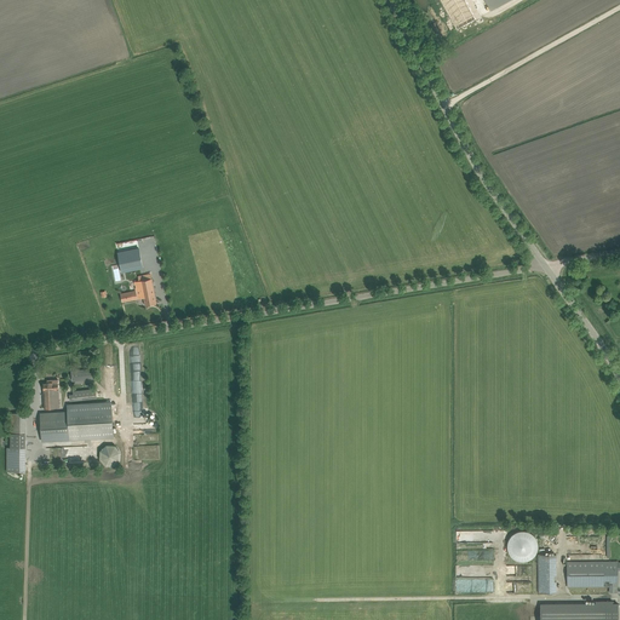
[(475,19),(464,0),(441,0),(458,29),(475,19)]
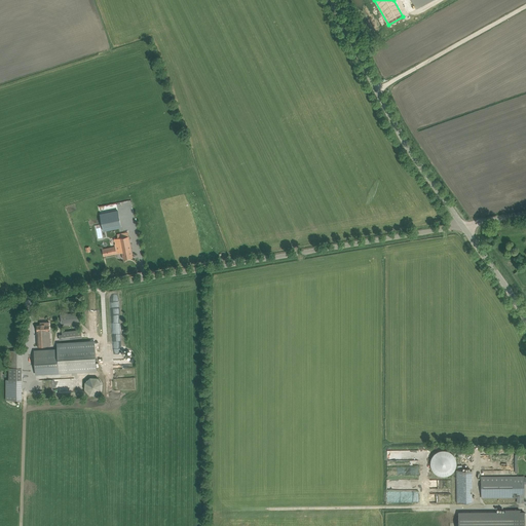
[(433,0),(411,0),(416,9),(433,0)]
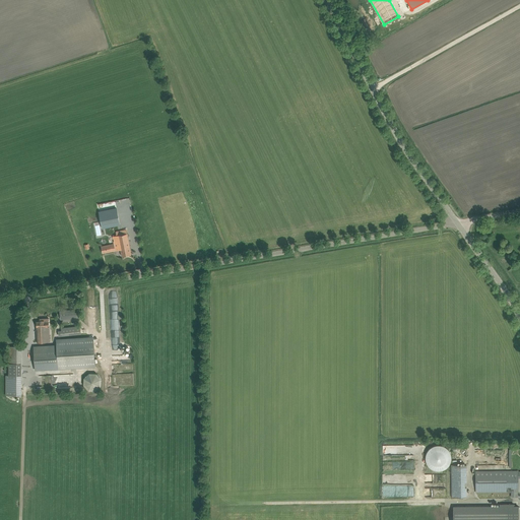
[(117,212),(100,215),(103,229),(120,224),(117,212)]
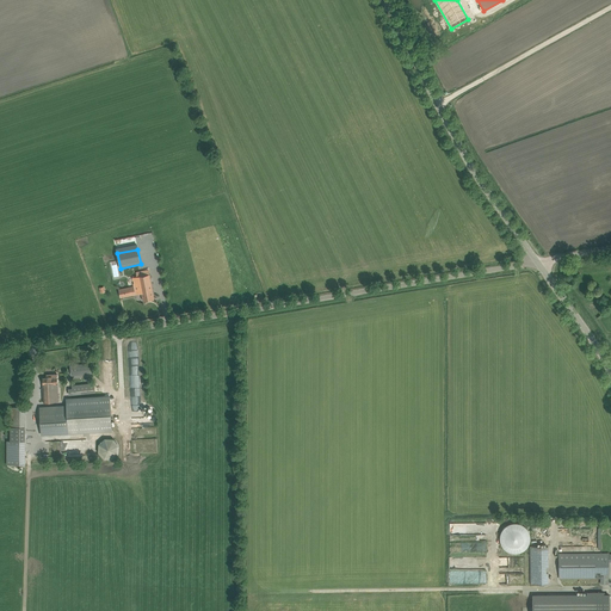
[(136,272),(137,277),(133,278),(134,287),(118,290),(119,291),(121,297),(142,294),(141,290),(152,289),(148,270),(136,272)]
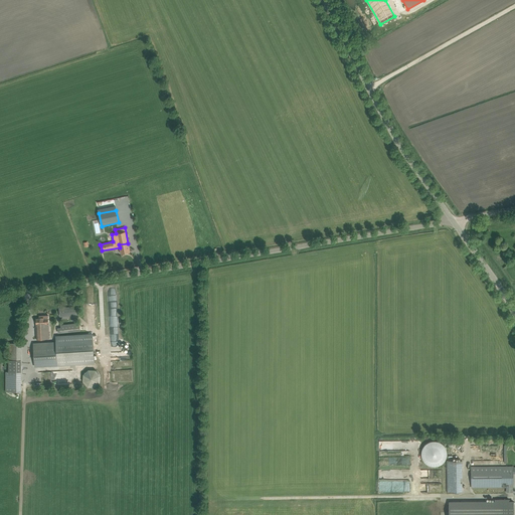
[(130,251),(128,243),(119,244),(120,247),(121,253),(130,251)]
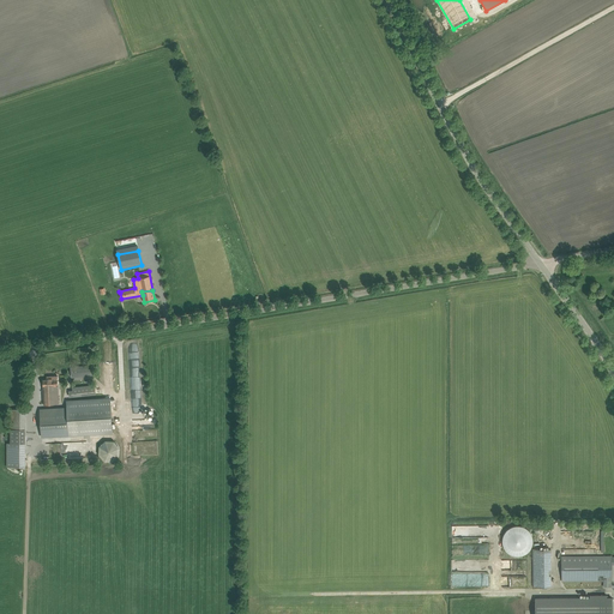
[(94,375),(94,371),(92,365),(71,367),(71,378),(74,377),(74,380),(84,379),(83,377),(94,375)]
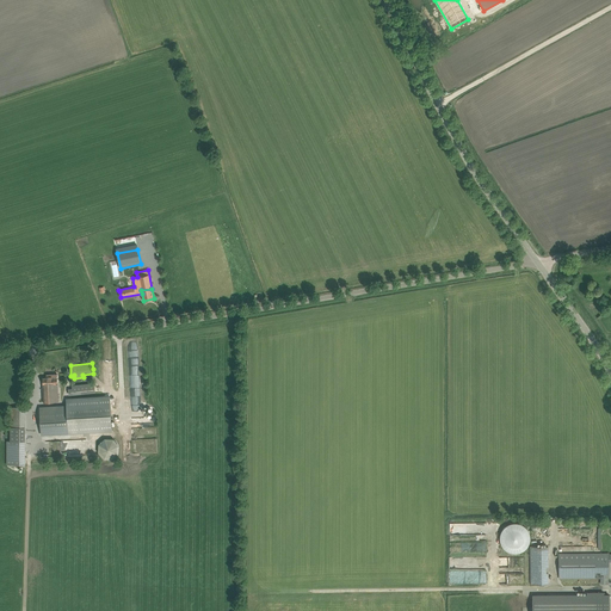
[(43,386),(57,384),(57,374),(47,375),(47,377),(43,377),(43,386)]
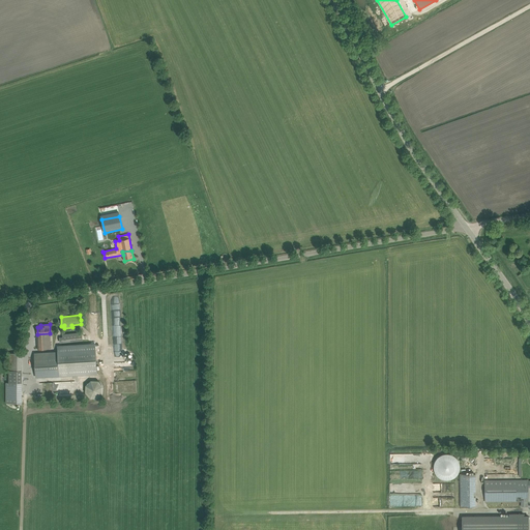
[(82,332),(62,334),(63,343),(82,341),(82,332)]
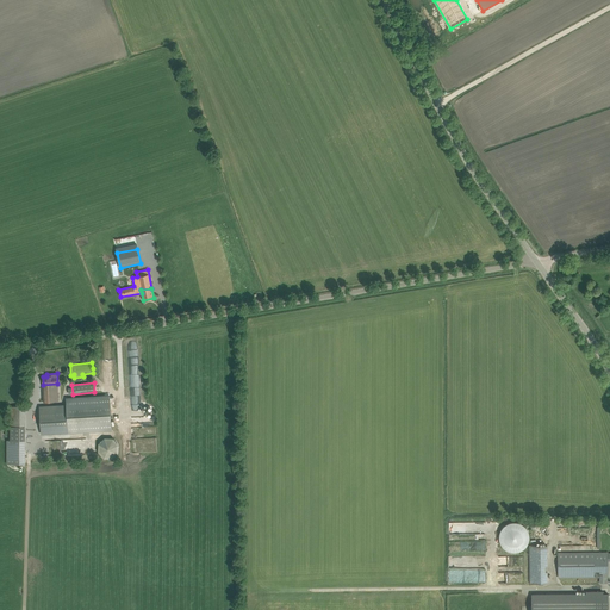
[(58,400),(57,384),(43,385),(44,402),(58,400)]
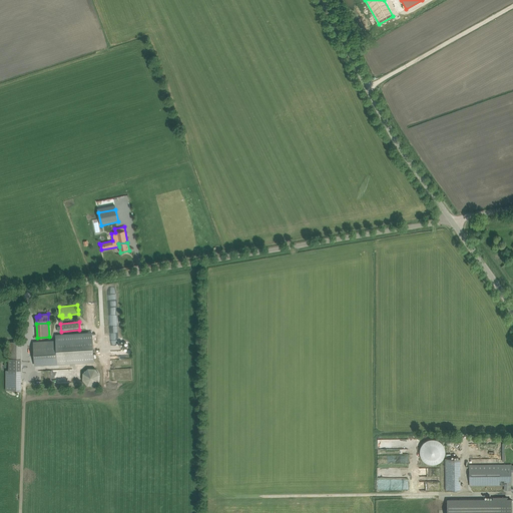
[(56,340),(33,342),(35,366),(94,362),(92,333),(56,334),(56,340)]
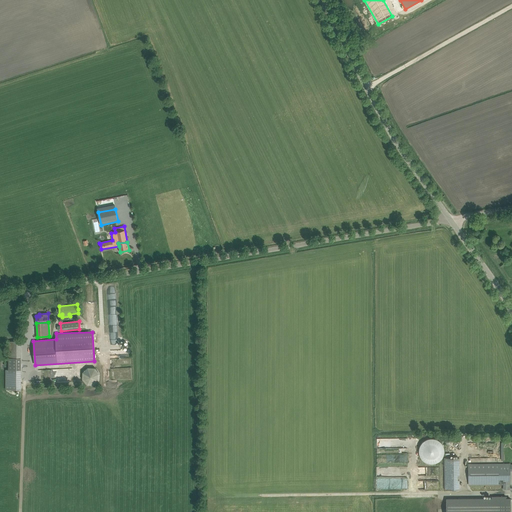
[(9,369),(21,369),(21,347),(9,347),(9,369)]
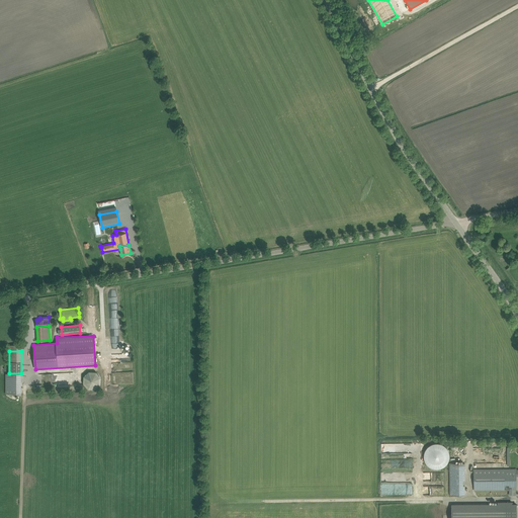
[(84,376),(83,383),(88,389),(95,390),(101,384),(101,377),(96,371),(89,371),(84,376)]
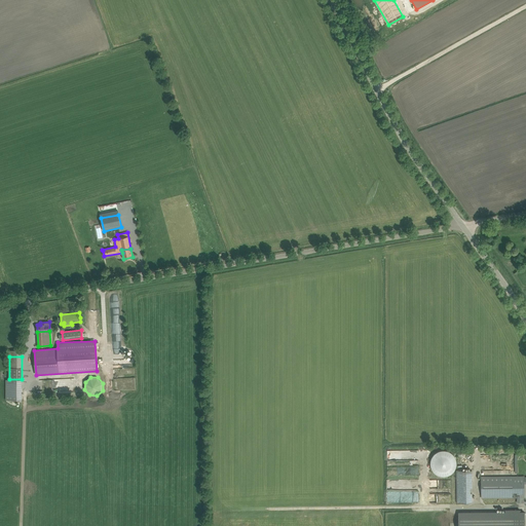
[(75,378),(44,380),(44,388),(49,388),(49,391),(76,390),(75,378)]
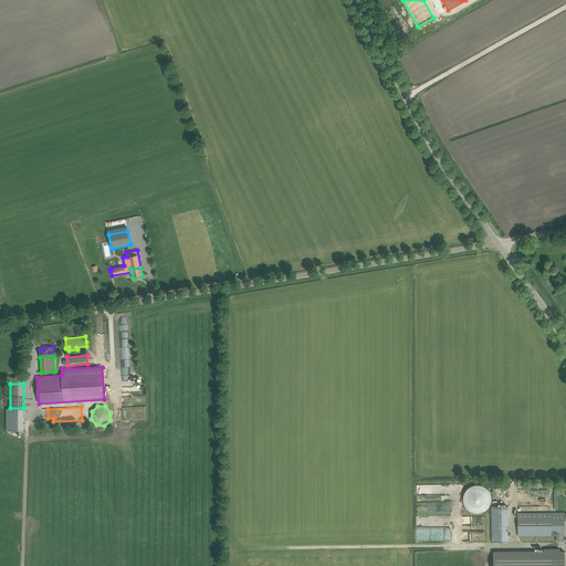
[(23,431),(23,408),(10,408),(7,408),(6,431),(23,431)]
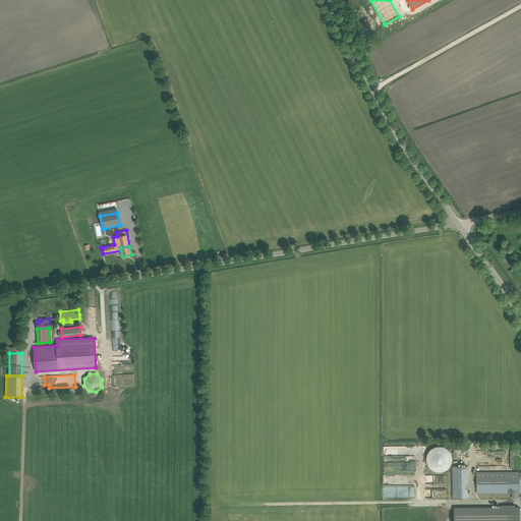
[(431,448),(430,450),(429,451),(428,453),(426,456),(426,460),(427,463),(427,464),(428,466),(429,467),(432,469),(435,471),(438,471),(442,471),(444,470),(446,469),(448,468),(450,466),(451,464),(452,461),(452,458),(452,456),(451,454),(450,452),(449,450),(447,449),(446,448),(443,447),(441,446),(438,446),(435,447),(431,448)]
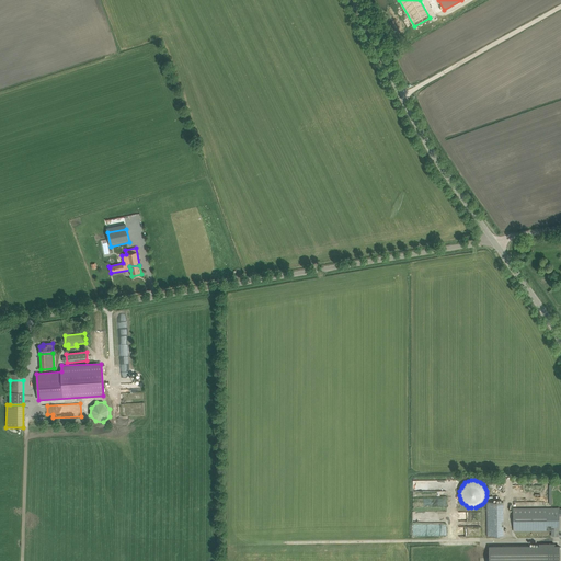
[(413,497),(413,506),(447,506),(447,496),(413,497)]
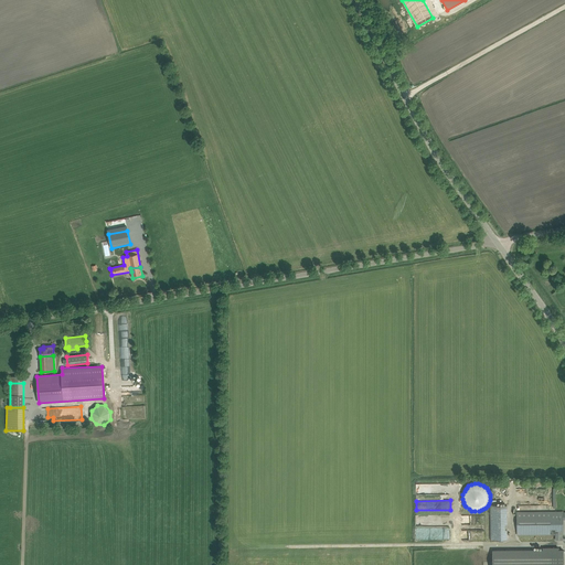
[(516,512),(518,534),(563,534),(563,519),(563,512),(563,511),(516,512)]
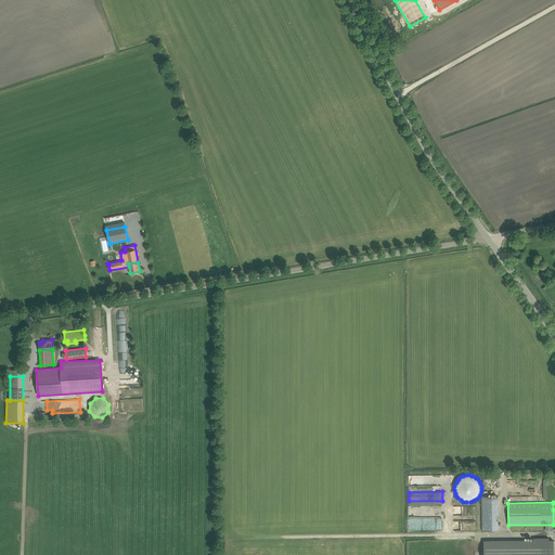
[(476,515),(476,506),(451,506),(452,516),(476,515)]
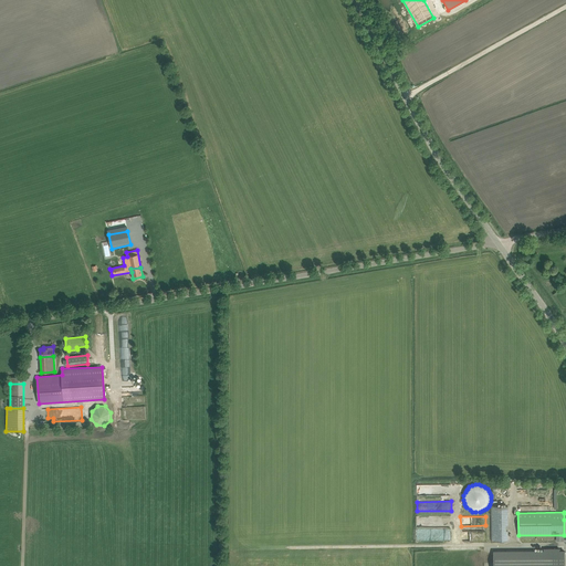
[(491,523),(492,541),(507,541),(507,523),(491,523)]
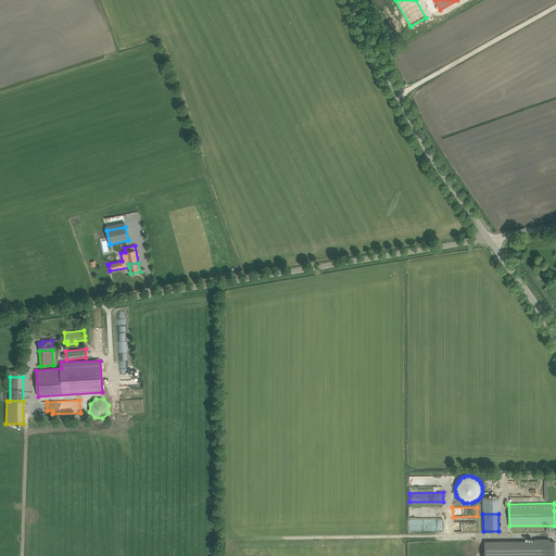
[(550,539),(534,539),(534,541),(484,542),(484,555),(554,555),(554,541),(550,541),(550,539)]
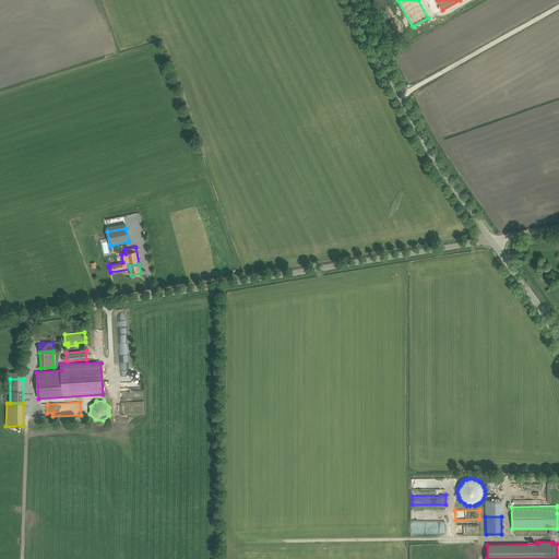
All buildings are outlined.
